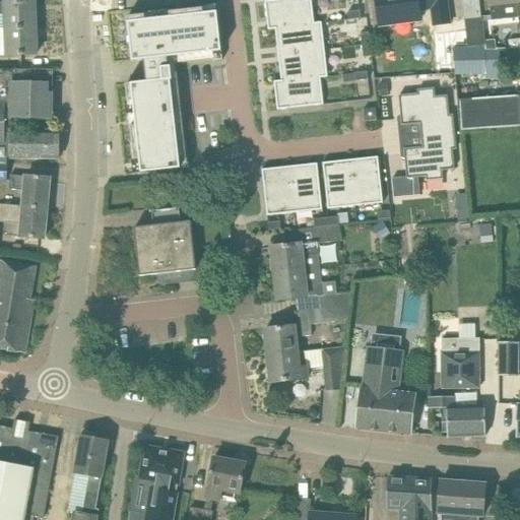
[(0,14),(6,14),(7,28),(37,27),(36,0),(0,2),(0,14)]
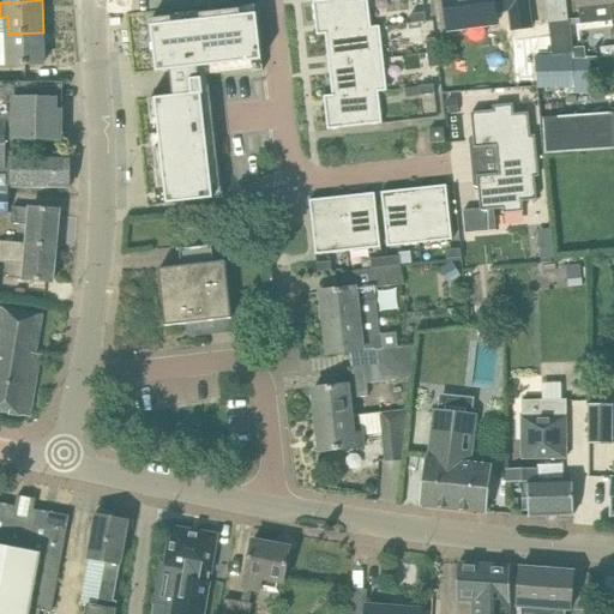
[(368,0),(326,0),(313,1),(317,34),(325,34),(372,28),(368,0)]
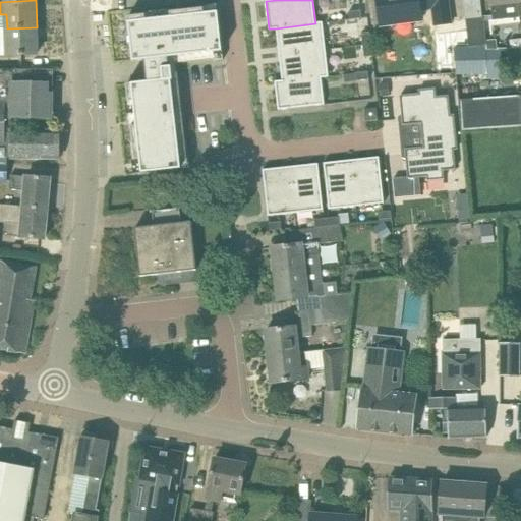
[(377,0),(381,22),(421,17),(420,9),(432,8),(436,24),(451,22),(448,0),(377,0)]
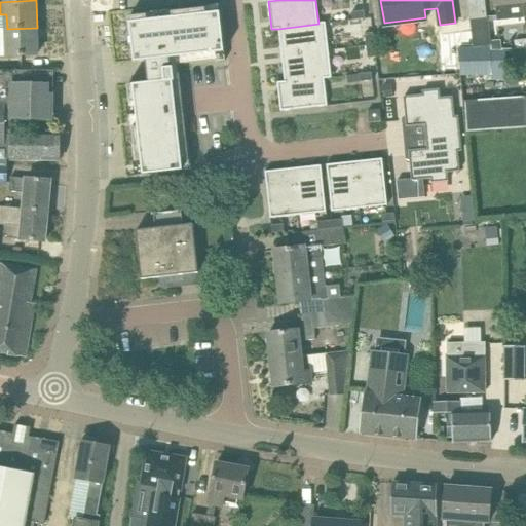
[(522,0),(494,0),(497,21),(525,17),(522,0)]
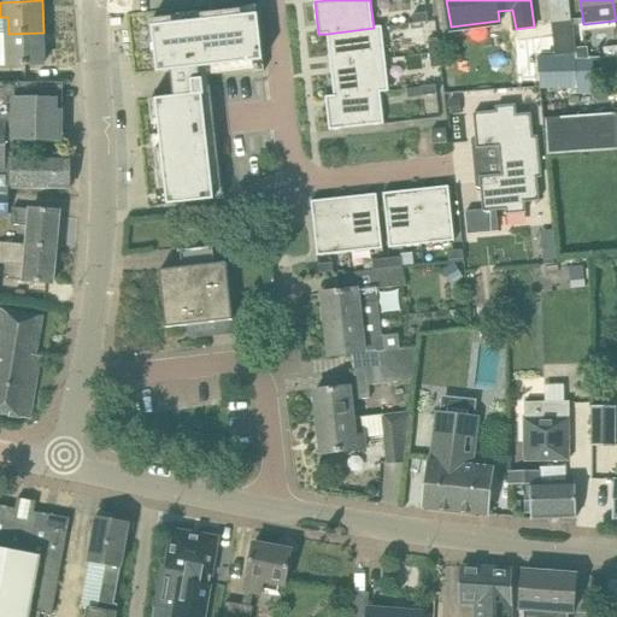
[(215,200),(204,95),(205,95),(204,78),(201,78),(200,68),(263,60),(258,13),(242,16),(241,10),(201,15),(203,21),(174,23),(172,17),(152,19),(157,74),(171,71),(174,97),(150,100),(152,121),(158,119),(162,150),(156,150),(159,189),(166,189),(168,205),(215,200)]
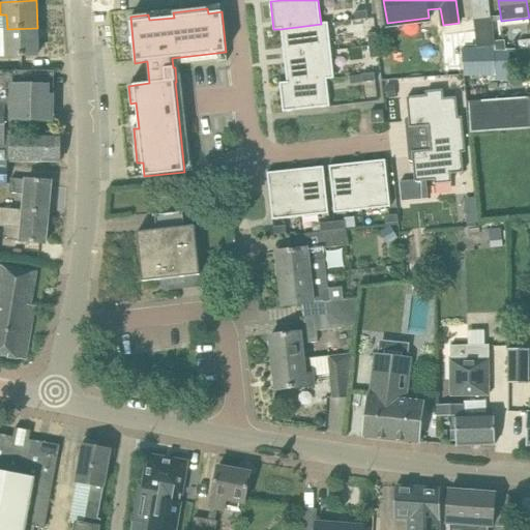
[(367,10),(355,12),(356,21),(369,19),(367,10)]
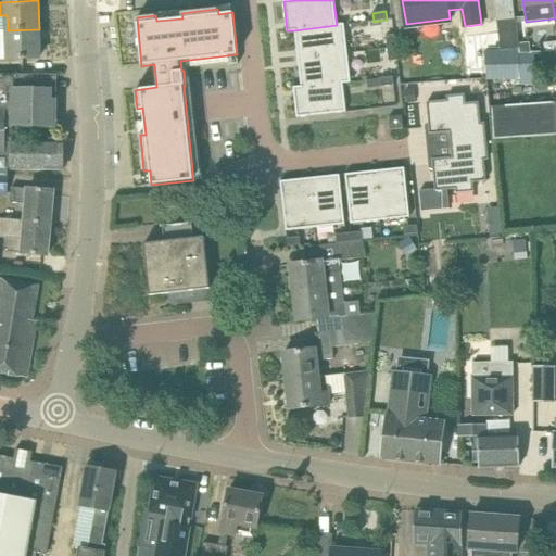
[(495,23),(498,50),(518,50),(514,21),(495,23)]
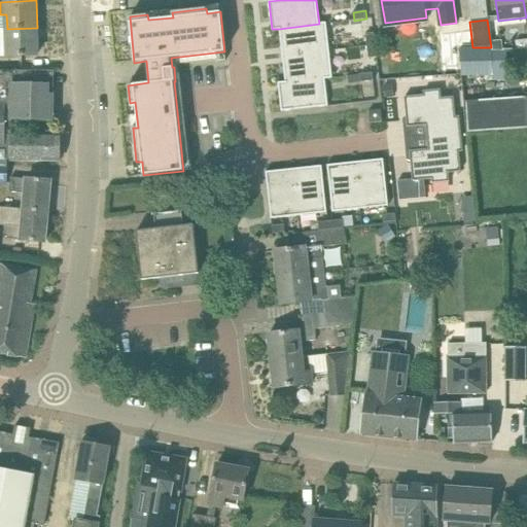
[(319,24),(279,29),(282,56),(329,50),(326,23),(319,24)]
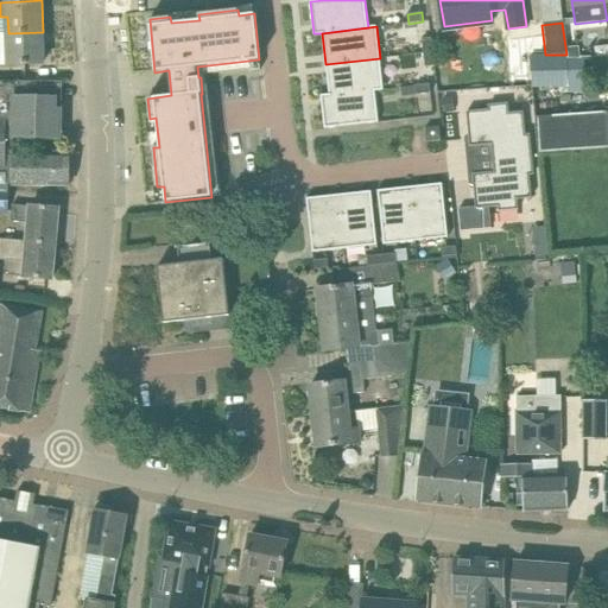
[(43,32),(8,33),(10,65),(44,63),(43,32)]
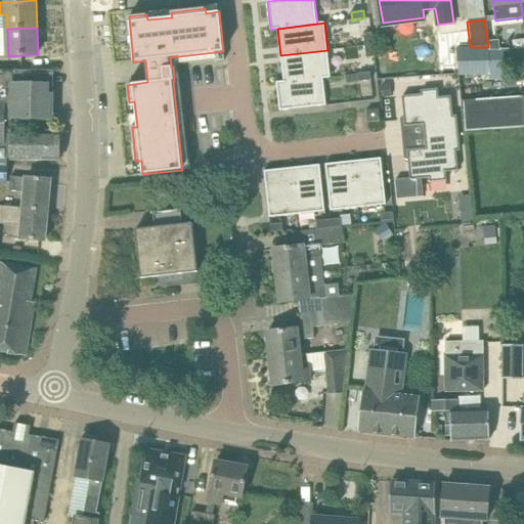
[(372,33),(363,34),(365,45),(374,45),(372,33)]
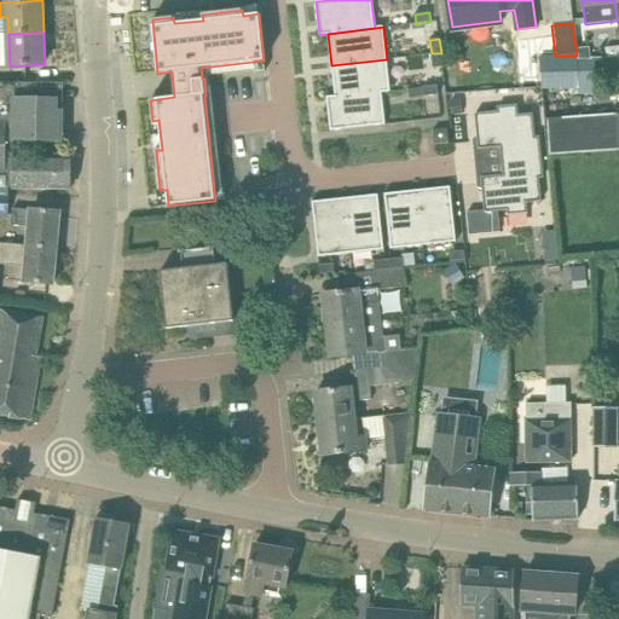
[(589,47),(578,48),(579,59),(590,58),(589,47)]
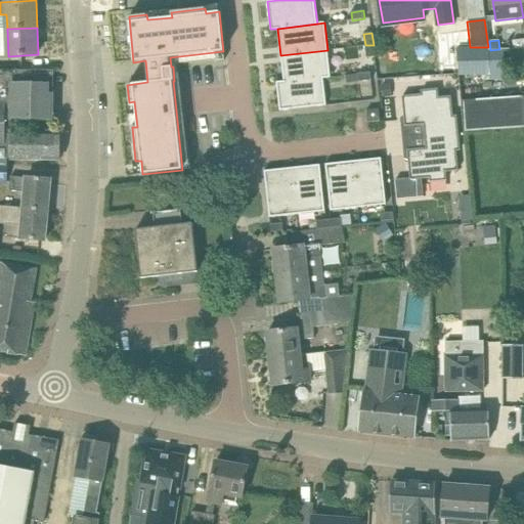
[(374,45),(365,45),(366,57),(375,56),(374,45)]
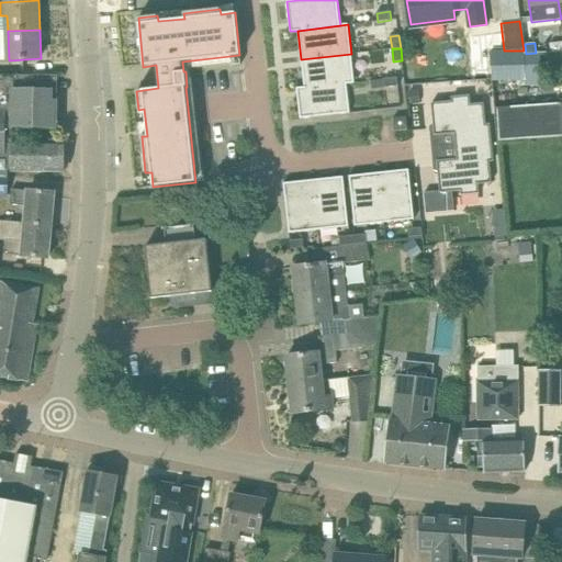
[(504,51),(492,52),(493,78),(493,81),(508,81),(508,88),(525,87),(525,86),(541,86),(541,55),(524,55),(524,51),(504,51)]
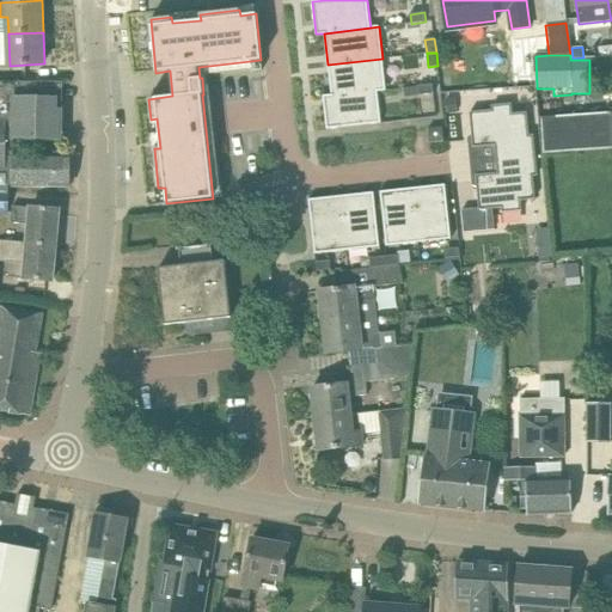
[(383,59),(328,65),(331,96),(378,91),(386,90),(383,59)]
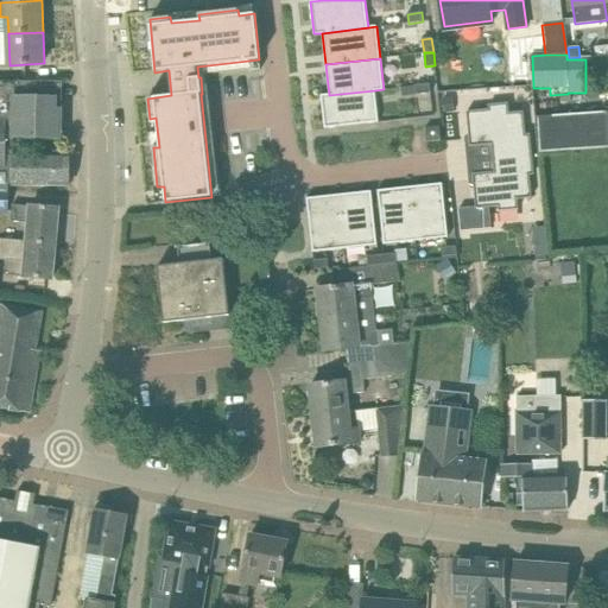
[(0,188),(10,189),(8,184),(69,185),(70,154),(14,154),(14,138),(65,138),(65,107),(56,106),(57,82),(0,81),(0,188)]
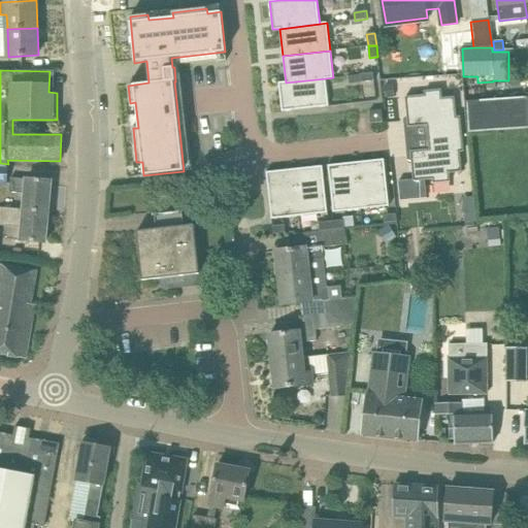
[(373,72),(361,74),(362,83),(374,80),(373,72)]
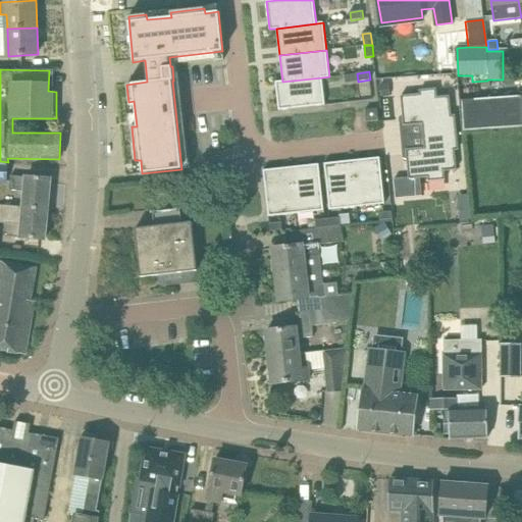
[(282,82),(275,83),(278,110),(325,105),(322,77),(282,82)]
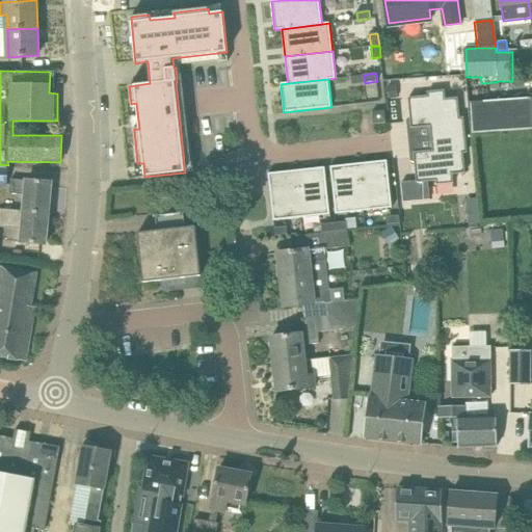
[(430,126),(431,138),(466,135),(463,117),(459,117),(458,98),(445,99),(445,90),(427,91),(427,96),(408,98),(411,128),(430,126)]
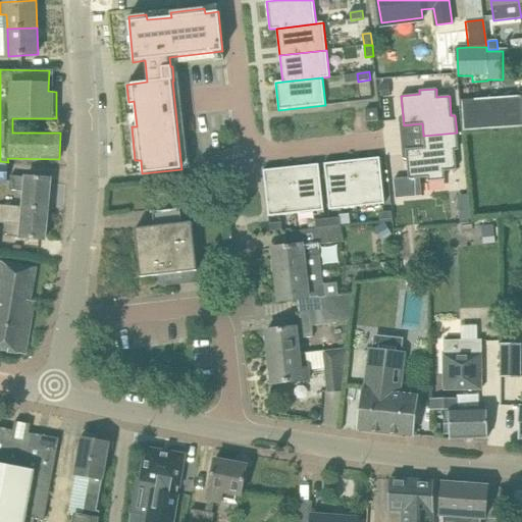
[(521,96),(462,100),(464,131),(521,126),(521,93),(520,94),(521,96)]
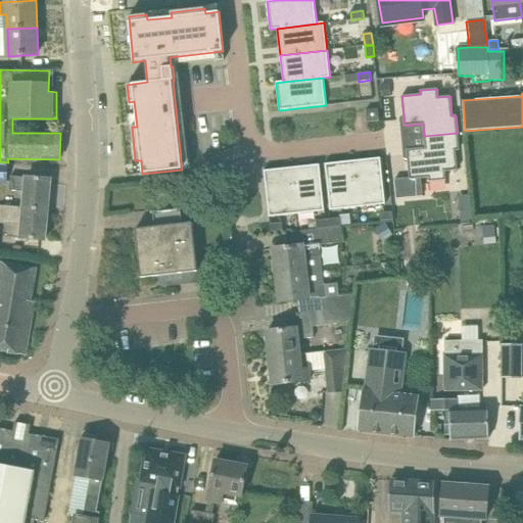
[(367,110),(368,122),(379,121),(378,108),(367,110)]
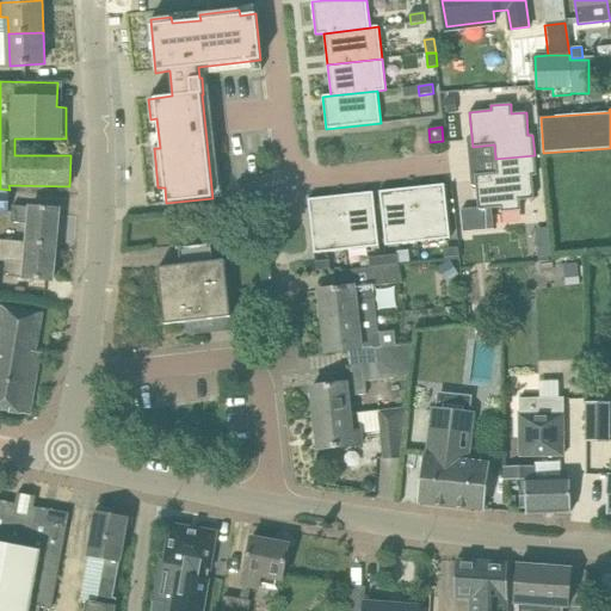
[(535,155),(495,159),(497,173),(475,174),(479,208),(479,209),(493,208),(501,208),(501,211),(522,210),(520,199),(535,198),(532,176),(536,176),(535,155)]
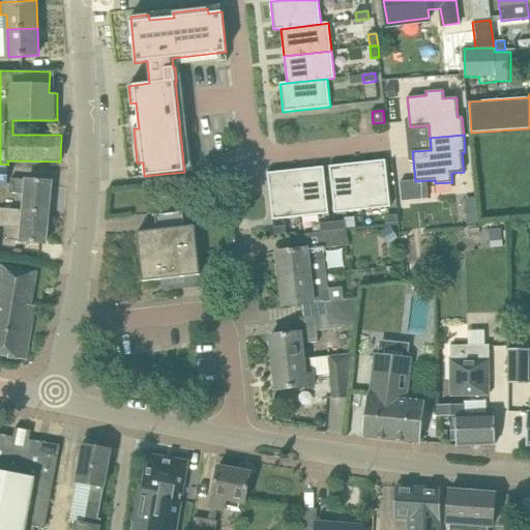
[(385,159),(357,163),(362,210),(390,207),(385,159)]
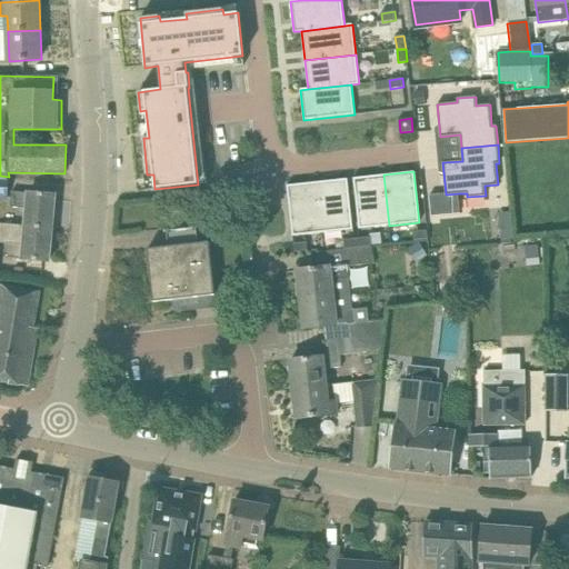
[(383,175),(353,178),(359,229),(389,226),(383,175)]
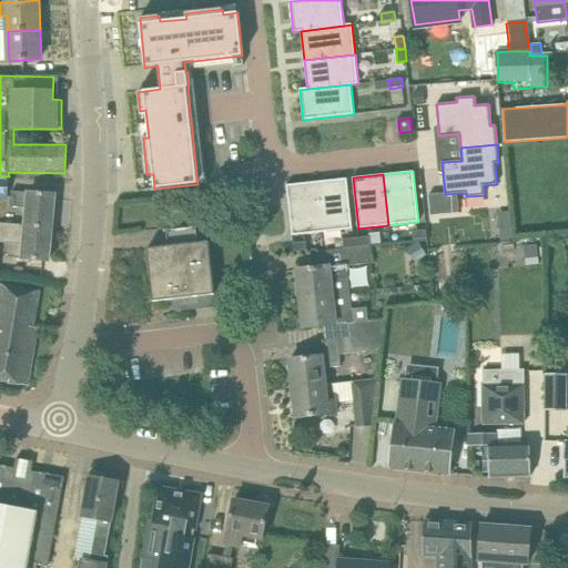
[(347,179),(316,182),(322,232),(353,229),(347,179)]
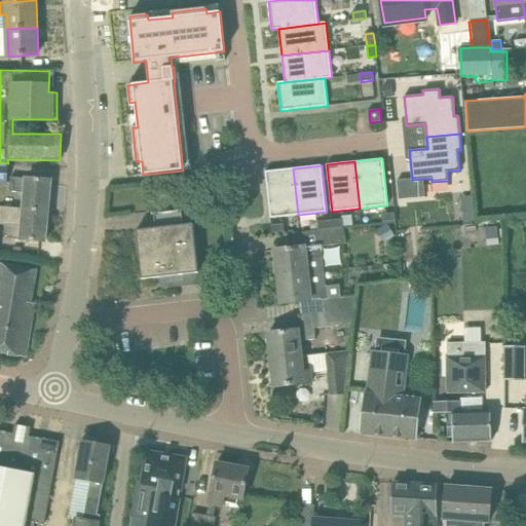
[(293,168),(265,172),(270,218),(298,215),(293,168)]
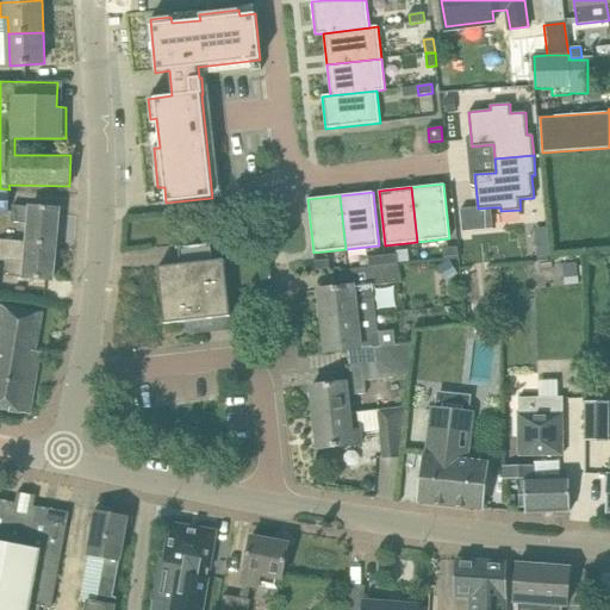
[(29,224),(27,242),(56,244),(58,210),(31,207),(30,207),(13,206),(11,222),(29,224)]
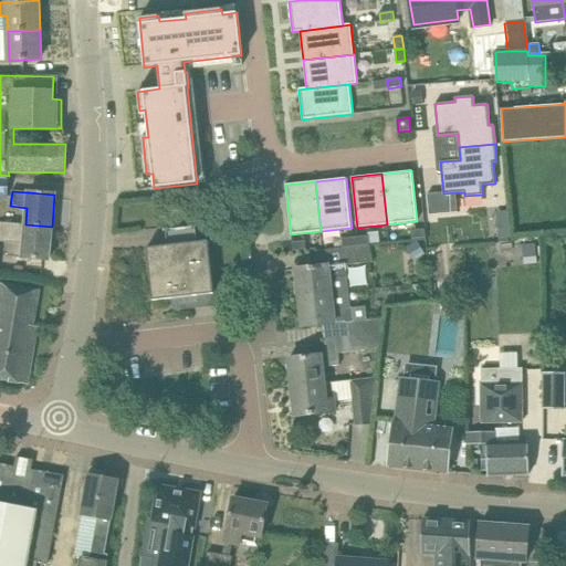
[(443,192),(427,194),(429,215),(459,212),(457,192),(443,194),(443,192)]
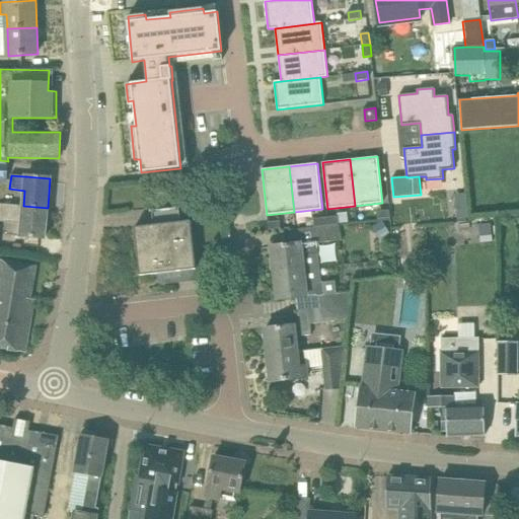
[(48,208),(23,206),(1,204),(0,213),(0,221),(6,222),(5,235),(20,236),(45,238),(48,208)]
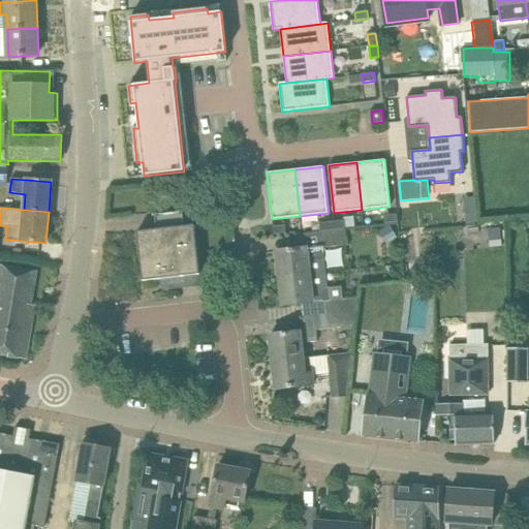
[(475,210),(464,211),(465,223),(476,222),(475,210)]
